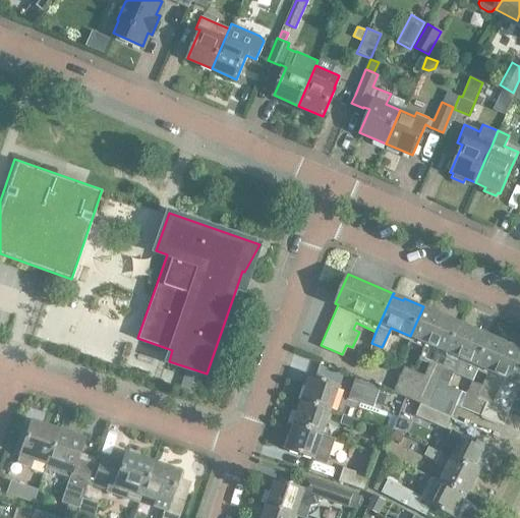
[(413,400),(419,402),(424,405),(459,325),(448,320),(449,318),(423,306),(410,336),(424,342),(417,356),(428,361),(423,373),(404,364),(398,379),(418,388),(413,400)]
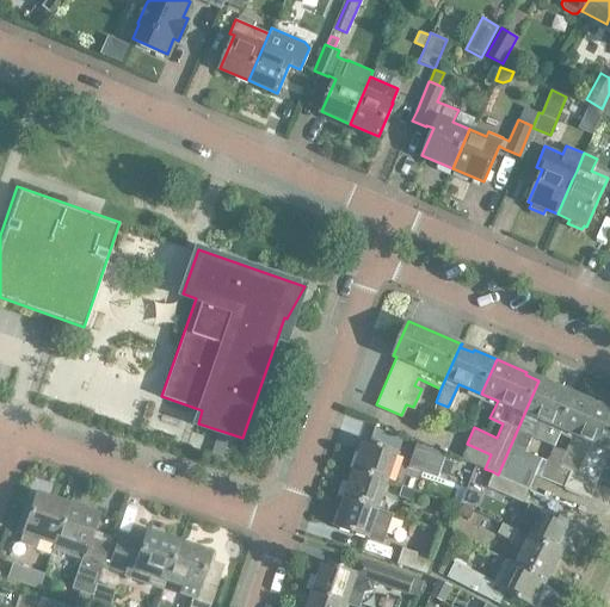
[(553,445),(560,428),(575,392),(554,383),(552,386),(538,381),(498,475),(528,487),(541,457),(524,450),(531,434),(553,445)]
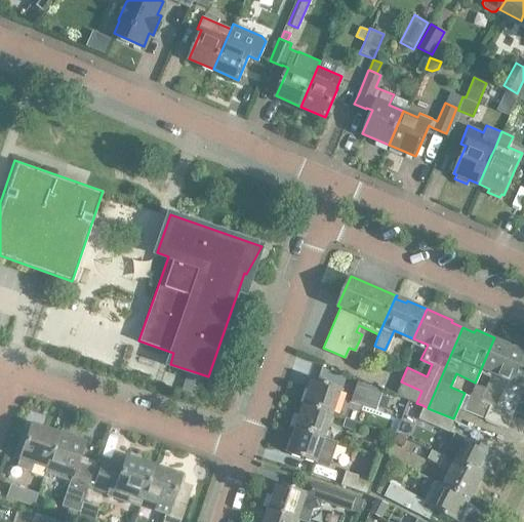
[(475,383),(464,408),(484,417),(506,427),(523,387),(523,386),(523,350),(500,340),(499,344),(493,340),(494,338),(494,337),(481,368),(491,372),(485,387),(475,383)]
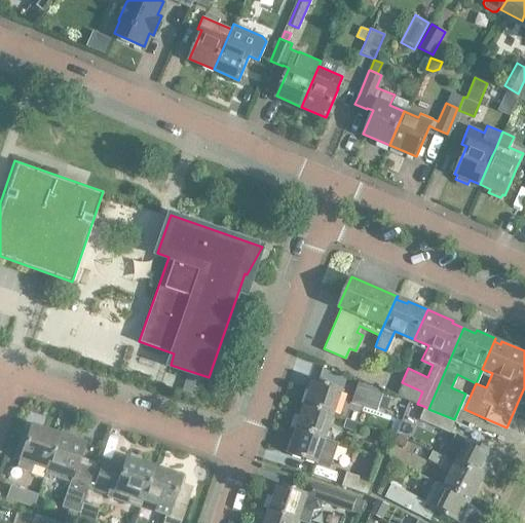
[(312,379),(304,404),(332,413),(341,388),(312,379)]
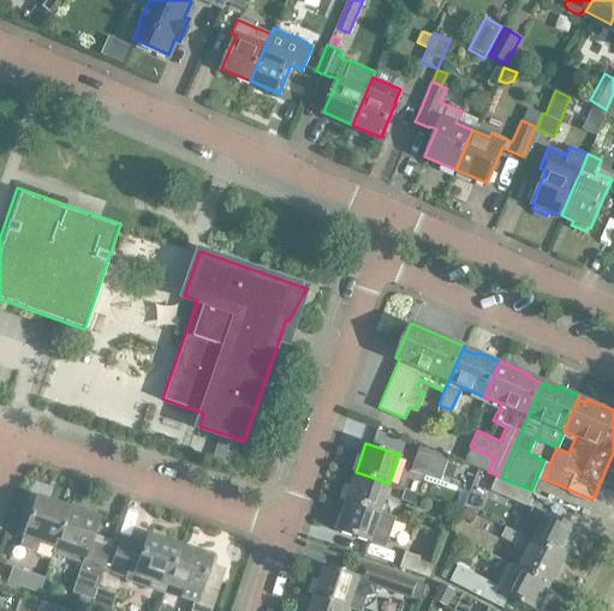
[(410,467),(439,478),(447,455),(417,444),(410,467)]
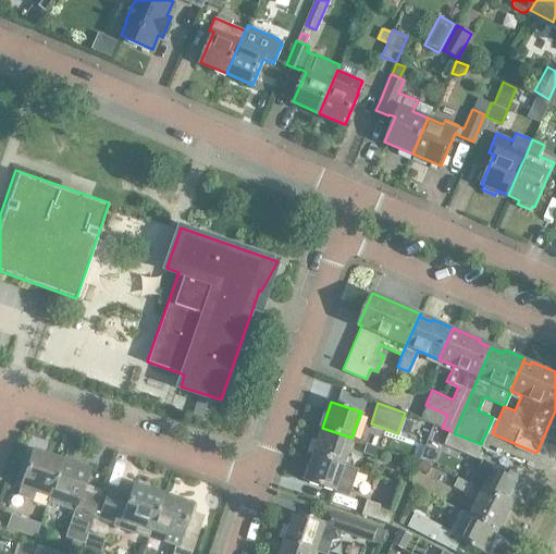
[(447,415),(425,405),(419,418),(442,428),(447,415)]
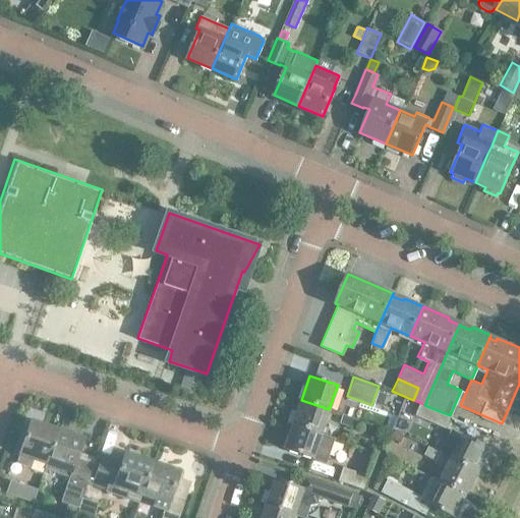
[(329,409),(301,400),(293,423),(321,434),(329,409)]
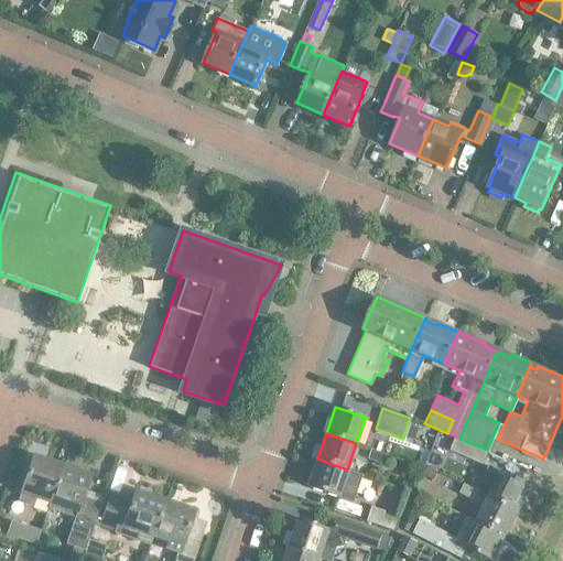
[(487,450),(459,439),(454,435),(447,451),(480,465),(487,450)]
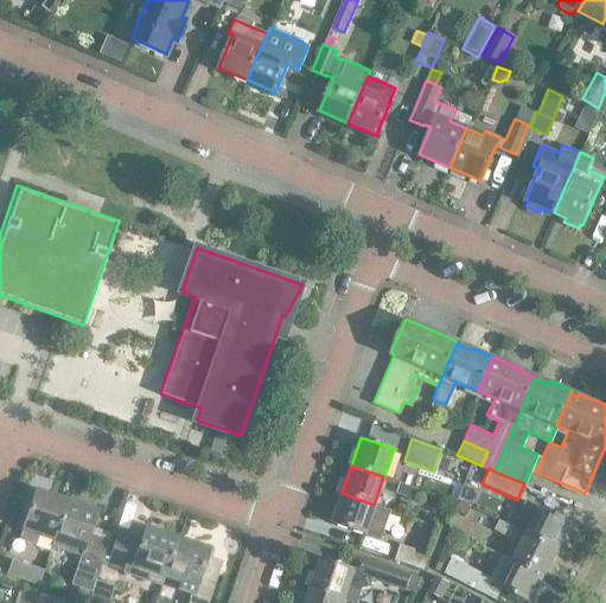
[(395,491),(412,496),(415,487),(399,481),(395,491)]
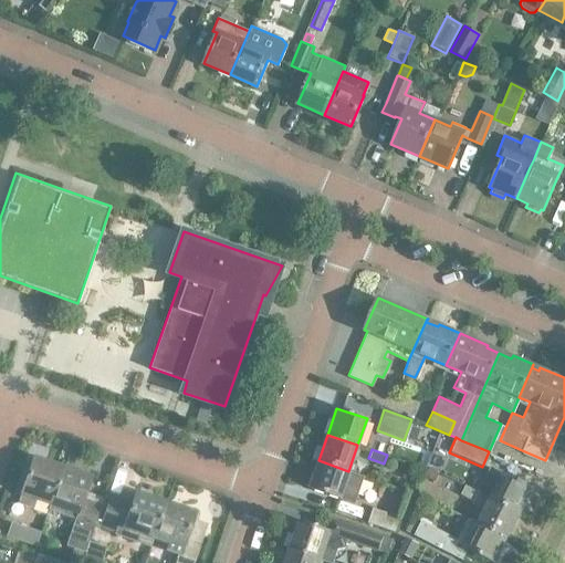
[(34,494),(49,499),(61,466),(32,456),(16,502),(31,507),(34,494)]
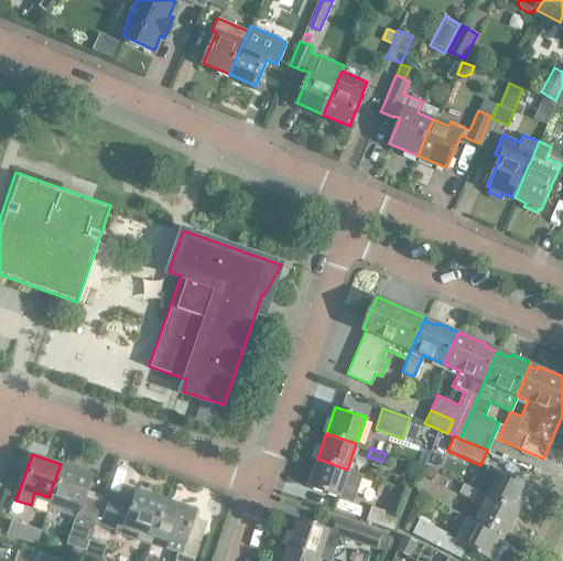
[(317,459),(309,486),(352,500),(360,474),(347,470),(317,459)]
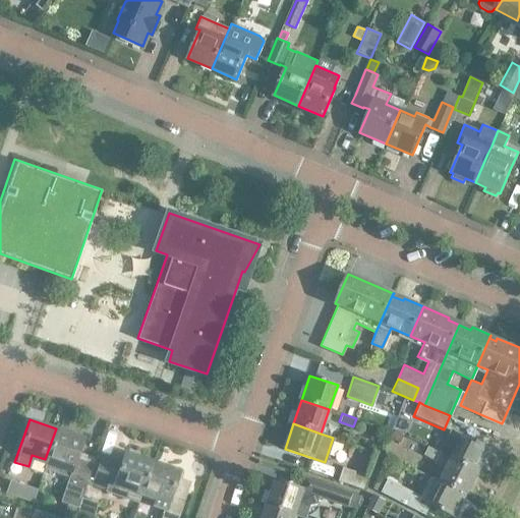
[(45,459),(43,466),(57,471),(58,468),(69,472),(60,500),(76,505),(91,463),(75,458),(82,438),(70,434),(71,430),(60,426),(59,429),(56,428),(45,459)]
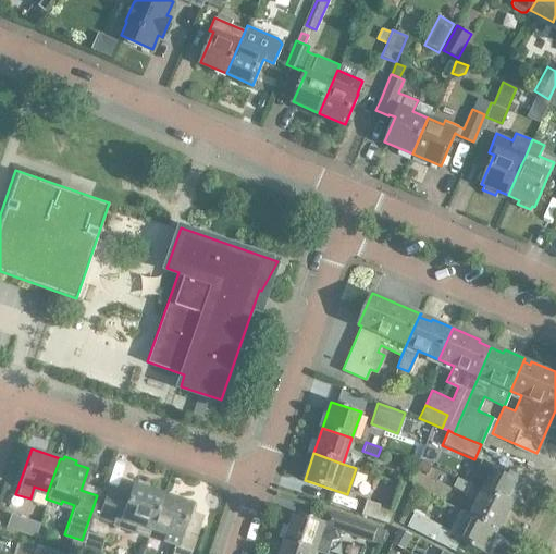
[(483,490),(511,504),(523,479),(495,465),(483,490)]
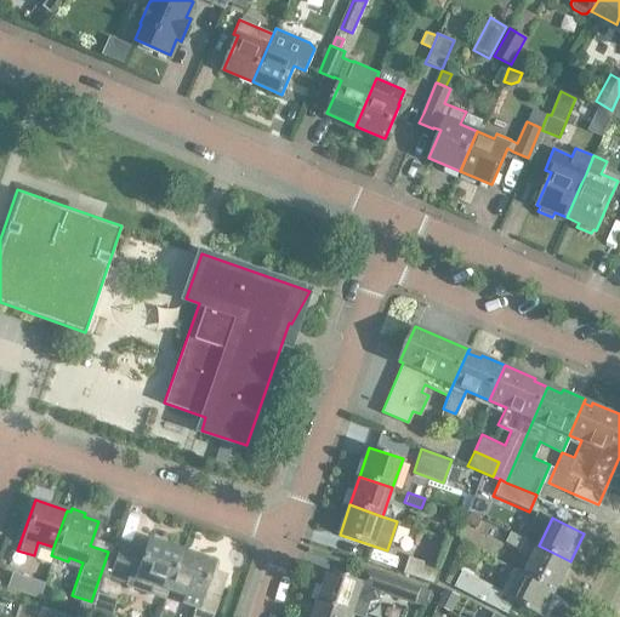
[(556,588),(570,561),(539,546),(523,537),(523,538),(508,531),(504,541),(518,548),(517,550),(532,559),(524,572),(556,588)]
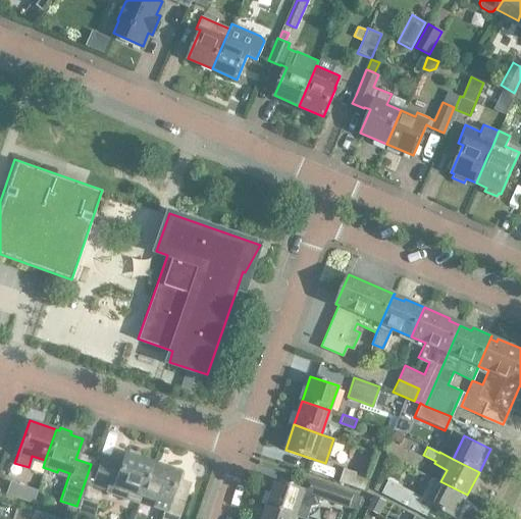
[(100,458),(91,484),(106,489),(105,490),(123,498),(125,490),(140,495),(151,462),(123,453),(119,464),(100,458)]
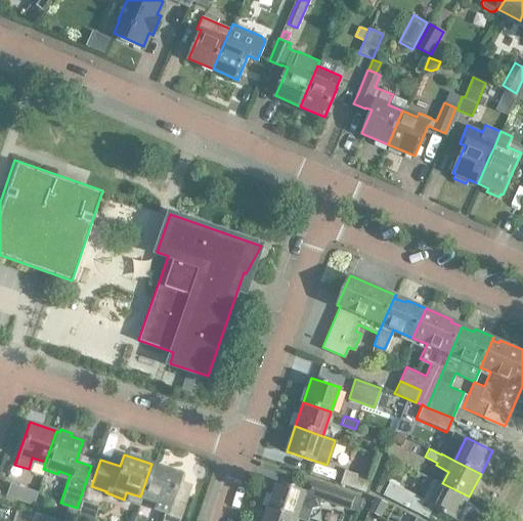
[(179,473),(151,464),(140,496),(154,502),(151,507),(164,511),(160,520),(177,520),(189,487),(175,482),(179,473)]
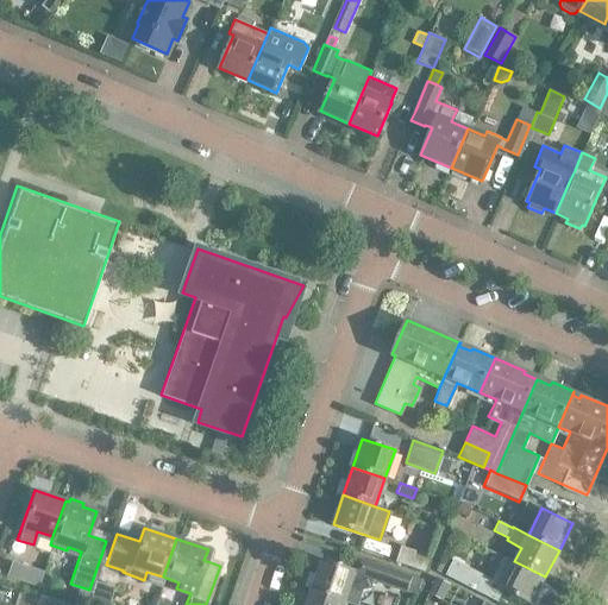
[(401,546),(396,560),(424,569),(430,555),(401,546)]
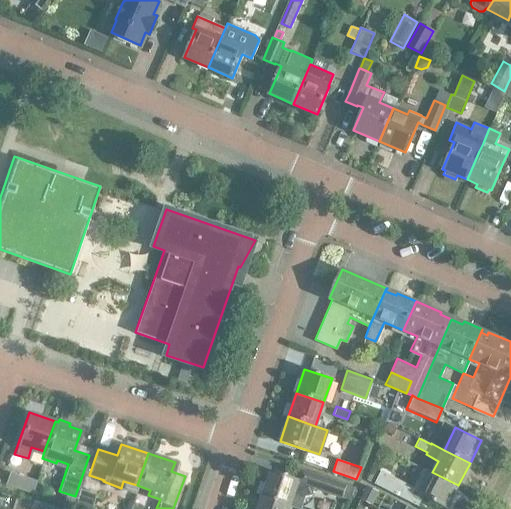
[(423,496),(446,508),(458,485),(432,472),(422,467),(412,487),(380,470),(373,485),(417,507),(423,496)]
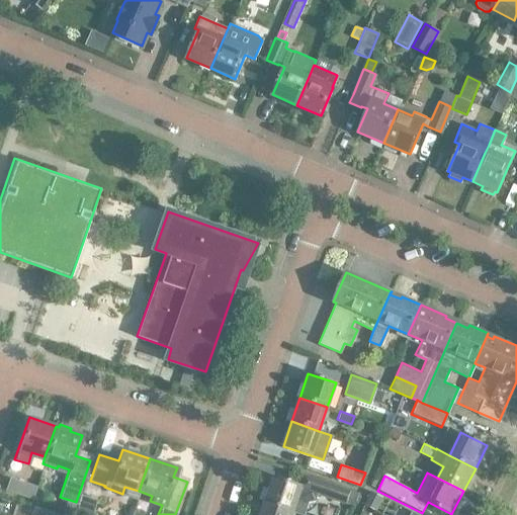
[(265,501),(292,510),(305,514),(309,501),(316,500),(318,493),(330,497),(334,485),(304,475),(299,486),(273,477),(265,501)]
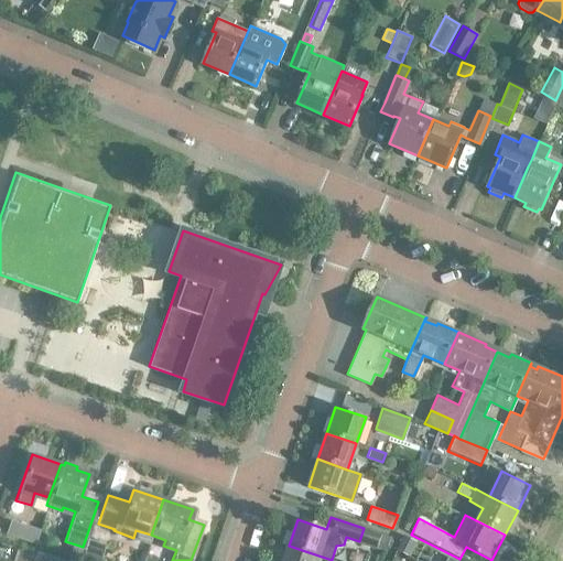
[(39,529),(9,519),(4,532),(34,542),(39,529)]
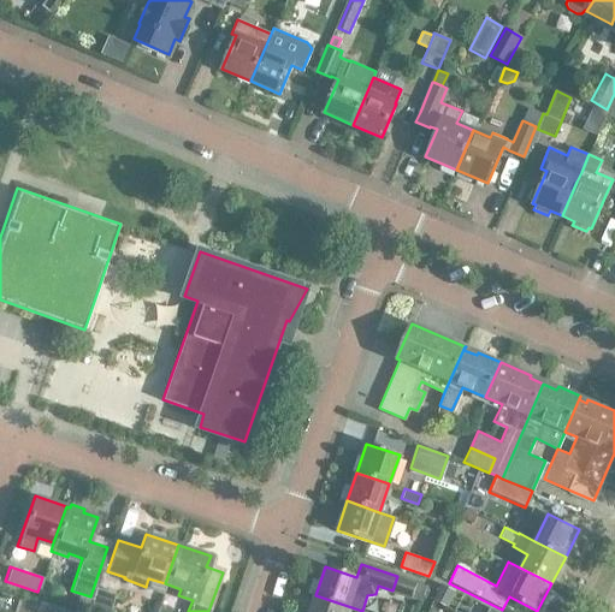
[(426,586),(397,576),(392,590),(421,600),(426,586)]
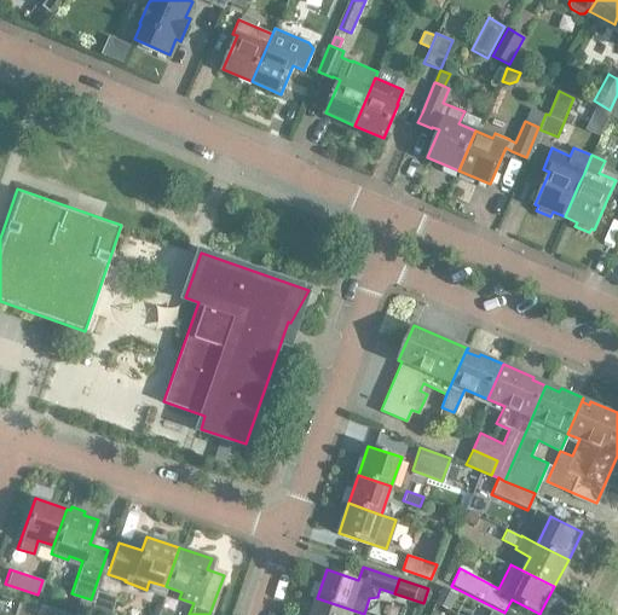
[(97,591),(90,614),(93,614),(109,614),(116,597),(97,591)]
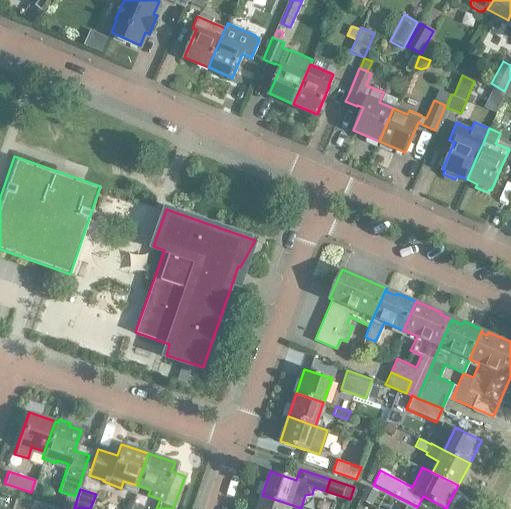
[(262,495),(257,508),(287,508),(289,504),(262,495)]
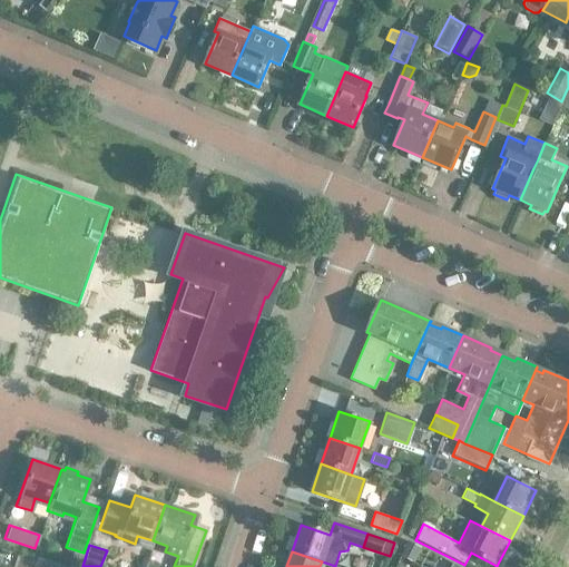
[(61,566),(62,565),(36,556),(32,566),(61,566)]
